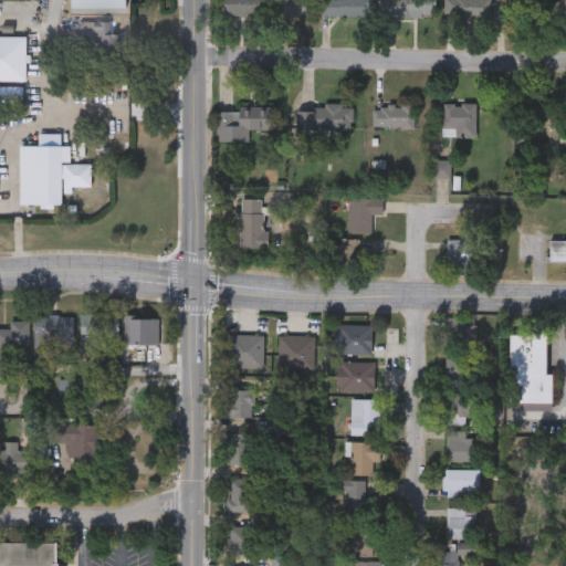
[(263,0),(263,16),(223,14),(223,0),(263,0)]
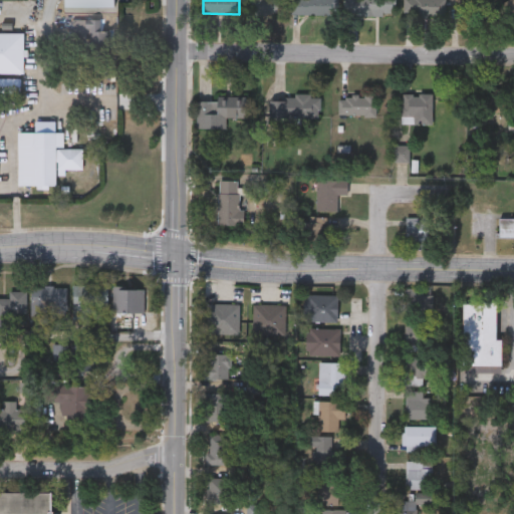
[(337,0),(337,14),(288,13),(263,13),(263,0),(337,0)]
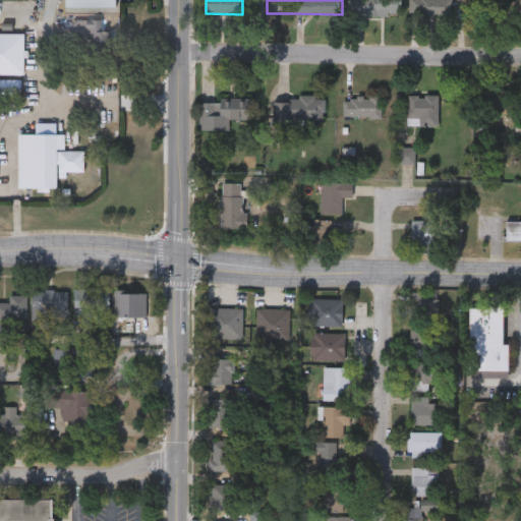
[(351,0),(401,0),(401,15),(351,15),(351,0)]
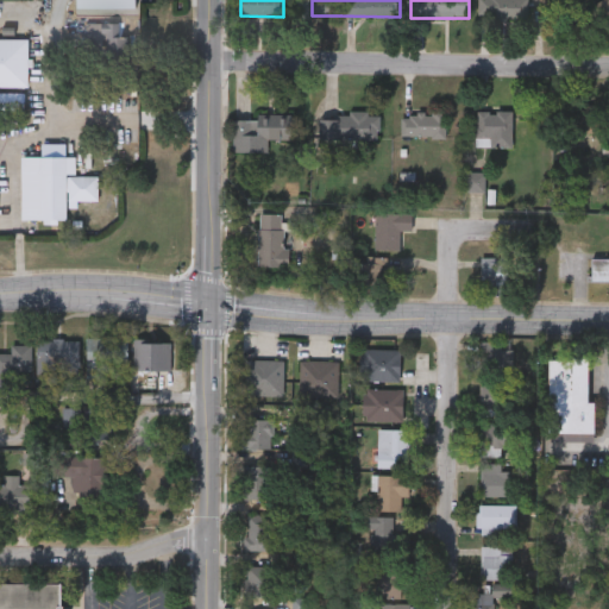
[(528,0),(528,18),(478,18),(478,0),(528,0)]
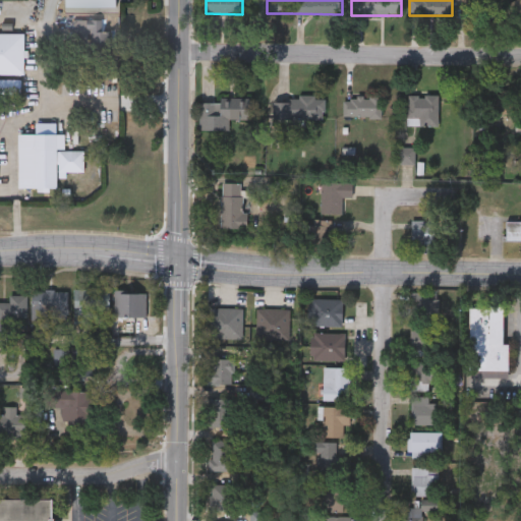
[(520,0),(520,21),(510,3),(514,0),(520,0)]
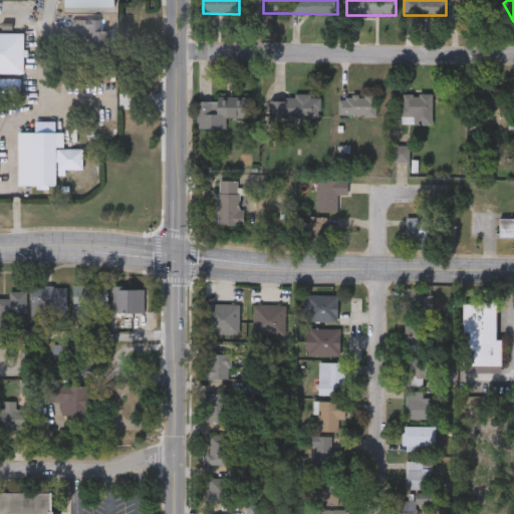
[(71,19),(103,19),(103,56),(72,56),(71,19)]
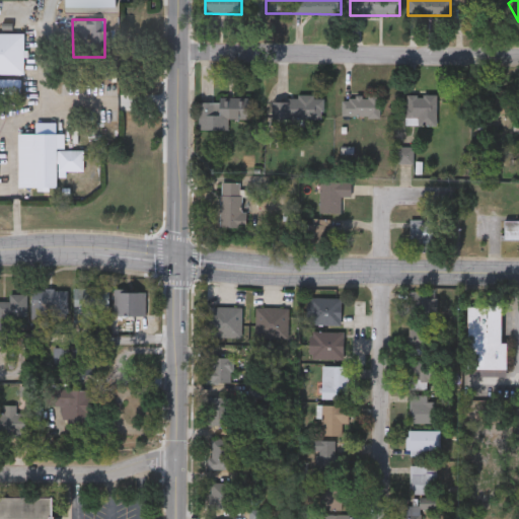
[(24,74),(0,74),(0,32),(24,32),(24,74)]
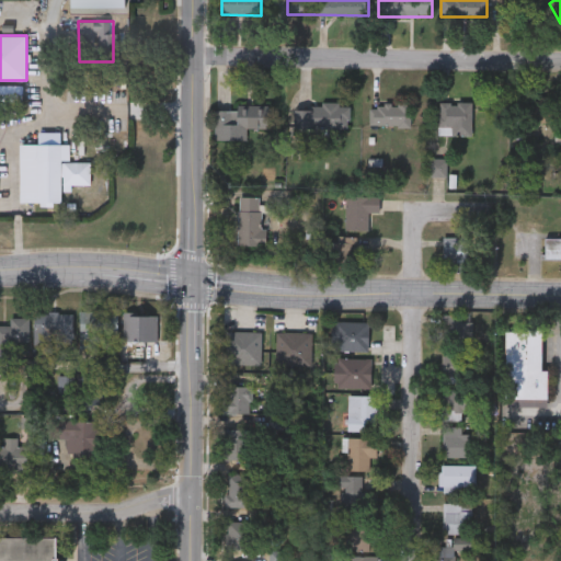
[(0,84),(22,84),(22,104),(0,104),(0,84)]
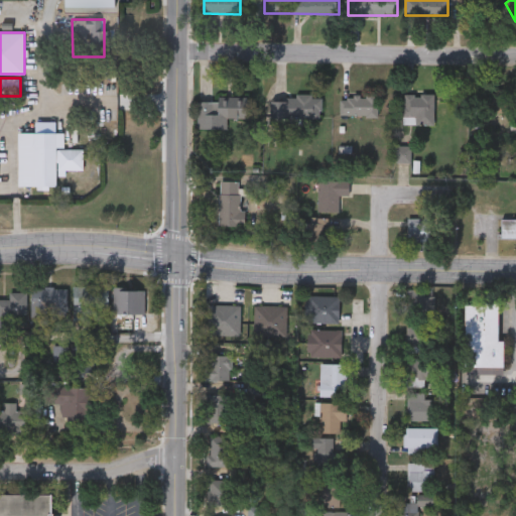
[(376,94),(376,116),(365,116),(365,115),(338,115),(338,99),(345,99),(345,96),(352,96),(352,94),(376,94)]
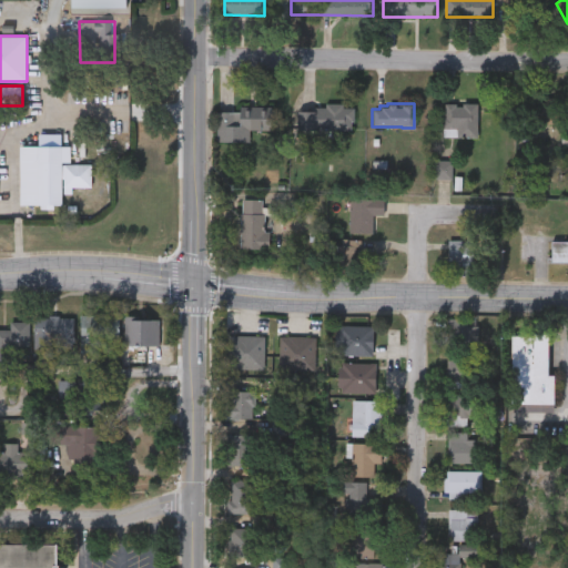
[(478,137),(445,137),(445,103),(478,103),(478,137)]
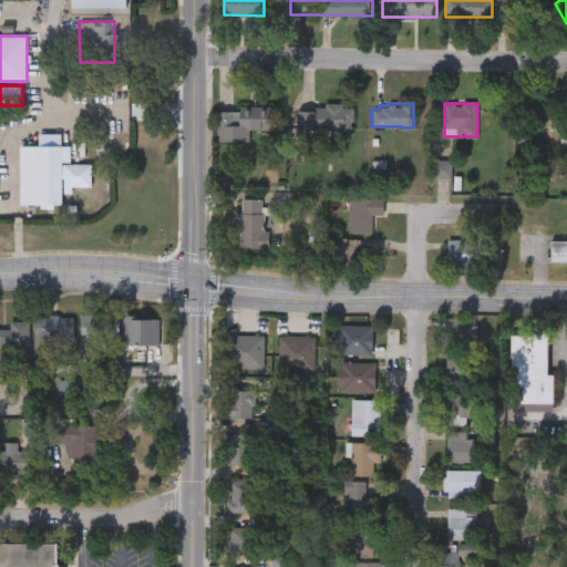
[(299,129),(299,105),(354,105),(354,129),(299,129)]
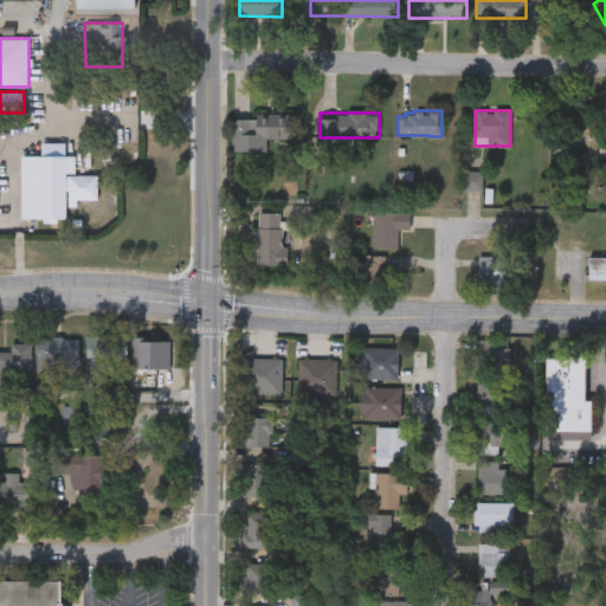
[(269,152),(233,152),(233,115),(291,115),(291,139),(269,139),(269,152)]
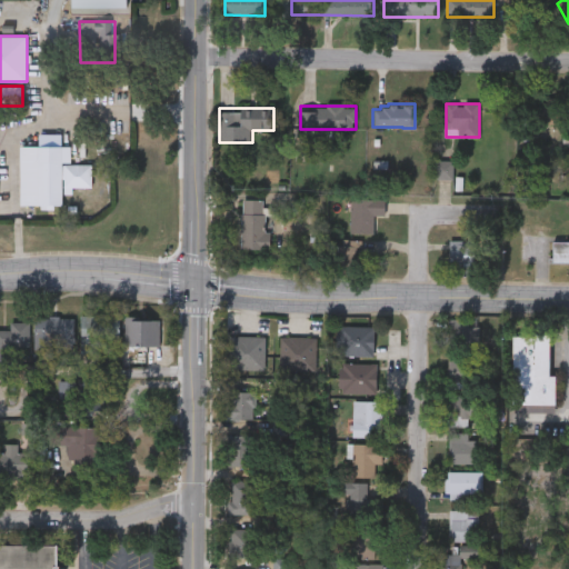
[(20,146),(70,146),(70,163),(91,163),(91,187),(71,187),(71,192),(61,192),(61,205),(20,205),(20,146)]
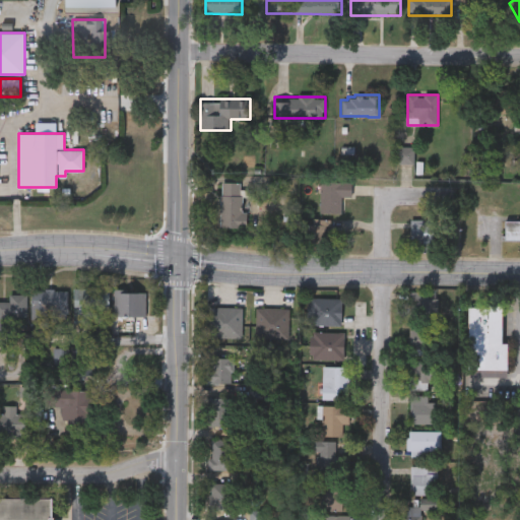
[(414,163),(399,163),(399,146),(414,146),(414,163)]
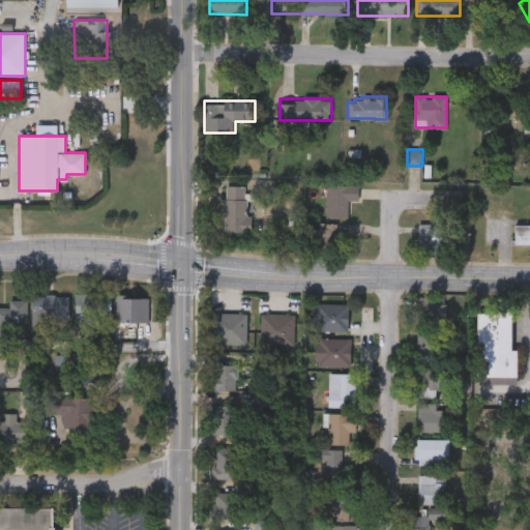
[(224,230),(224,198),(226,198),(226,184),(244,184),(244,198),(248,198),(247,214),(251,214),(251,231),(224,230)]
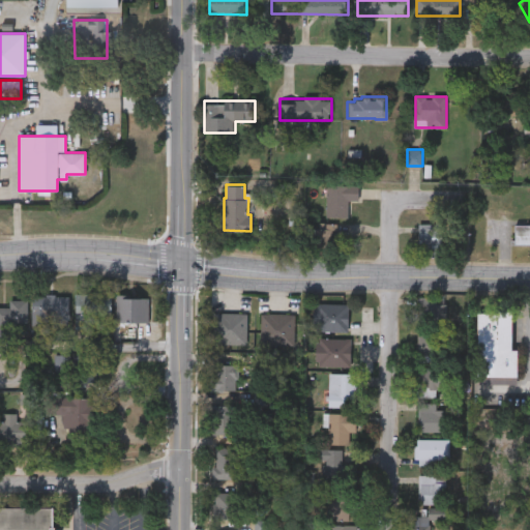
[(347,218),(326,218),(326,186),(357,186),(357,202),(347,202),(347,218)]
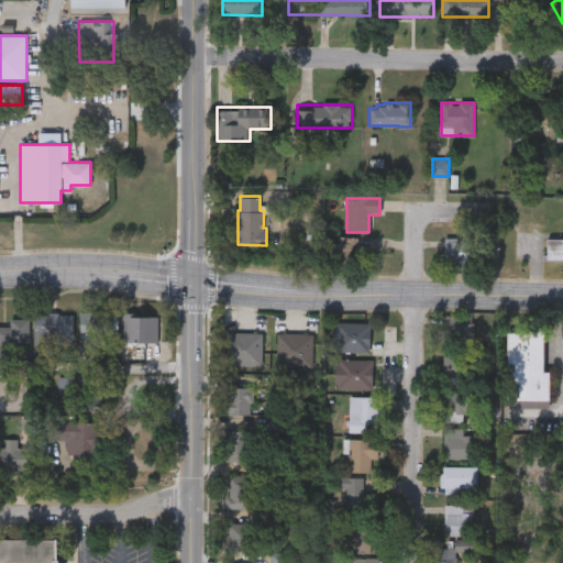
[(467,273),(444,273),(444,238),(467,238),(467,273)]
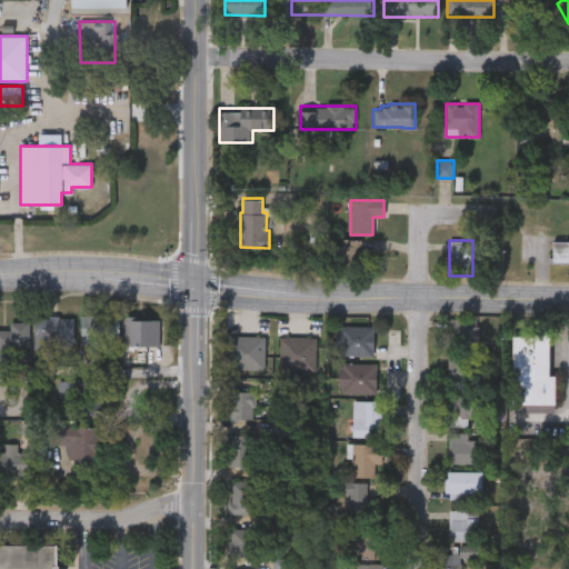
[(568,262),(551,262),(551,241),(568,241),(568,262)]
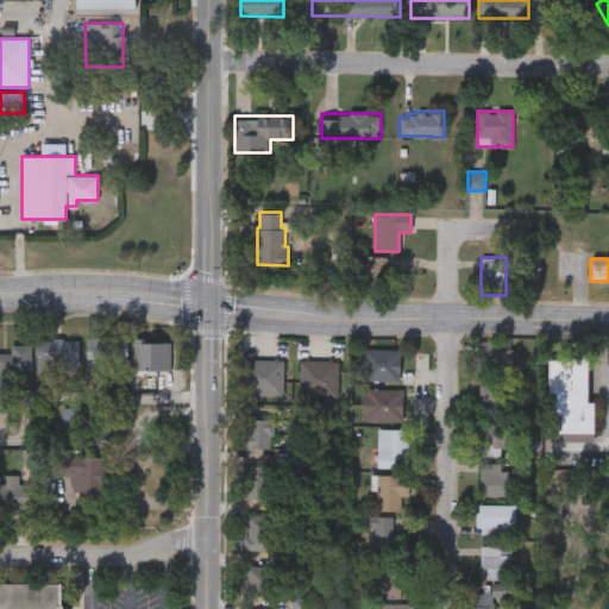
[(129,338),(129,364),(107,364),(107,377),(86,377),(86,338),(129,338)]
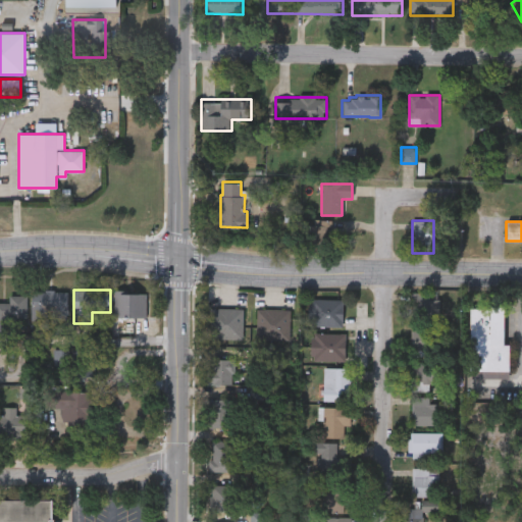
[(66,292),(66,321),(32,321),(32,292),(66,292)]
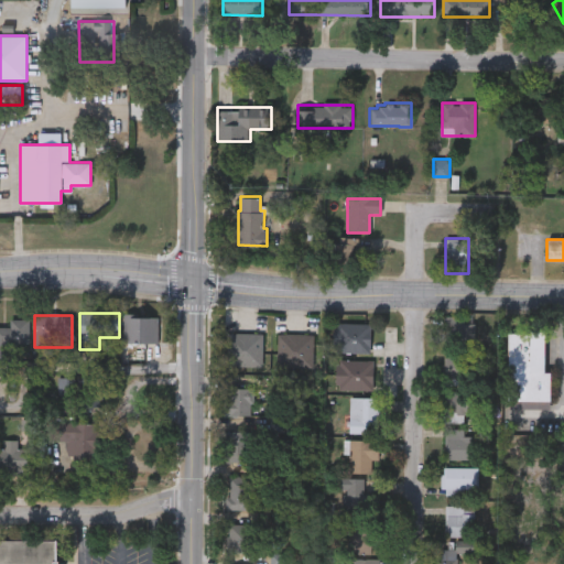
[(123,344),(123,315),(159,315),(159,344),(123,344)]
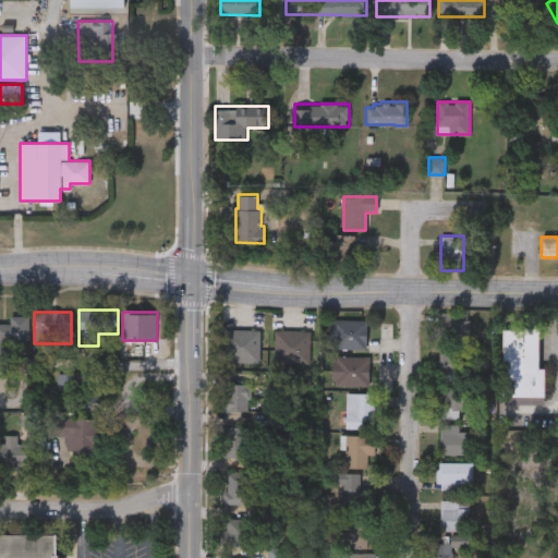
[(28,344),(0,344),(0,324),(10,324),(10,316),(28,316),(28,344)]
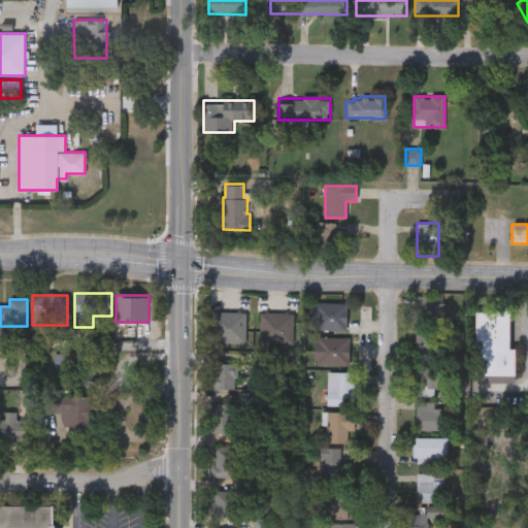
[(443,322),(417,322),(417,299),(444,299),(443,322)]
